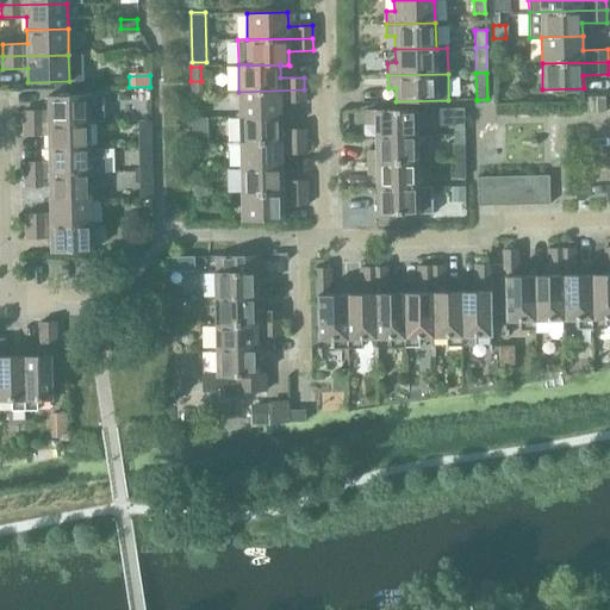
[(238,92),(240,117),(280,116),(280,103),(305,103),(304,89),(238,92)]
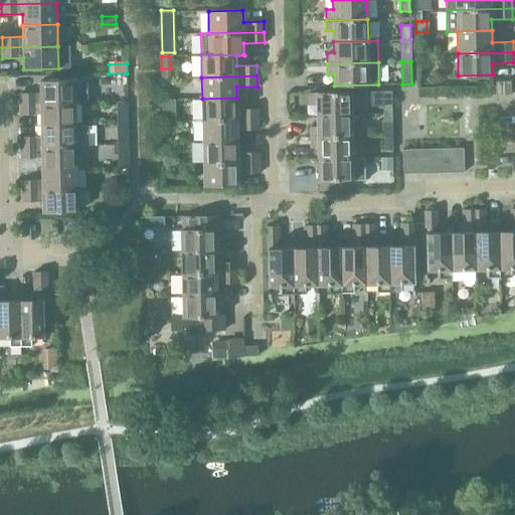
[(19,104),(74,103),(88,103),(87,80),(39,81),(40,94),(19,94),(19,104)]
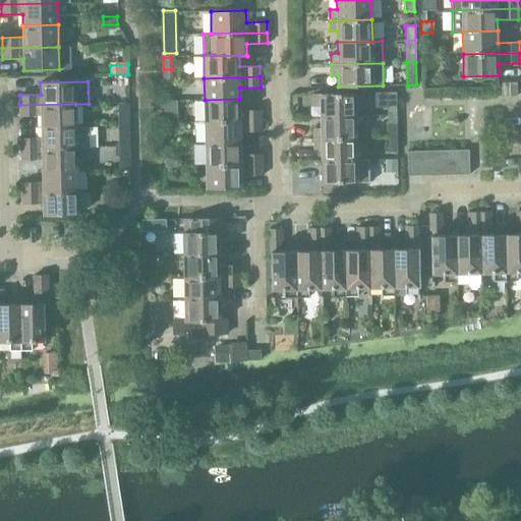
[(516,82),(501,82),(502,97),(517,96),(516,82)]
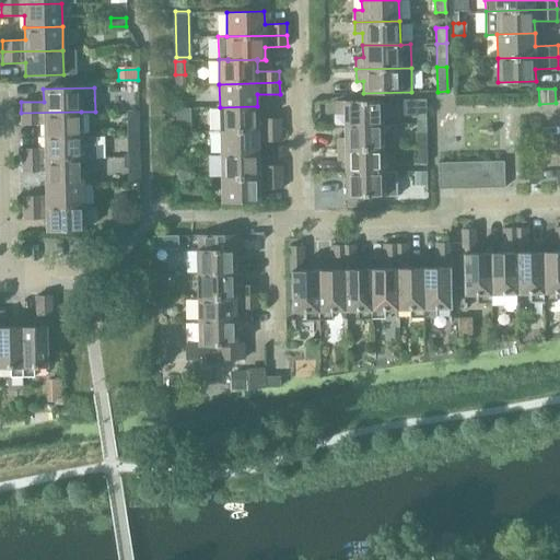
[(416,100),(416,115),(426,115),(426,113),(426,103),(426,98),(416,100)]
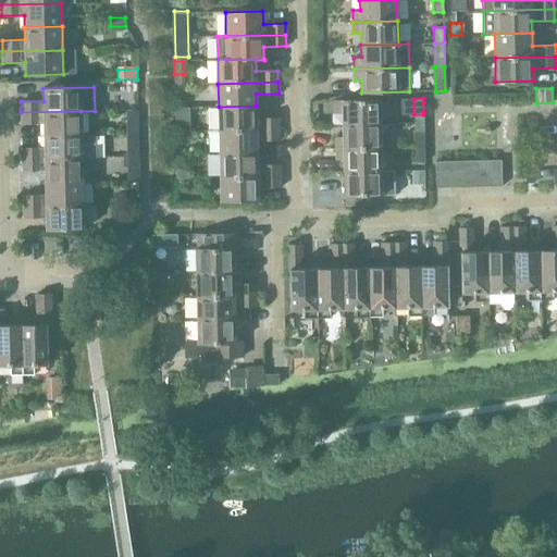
[(343,113),(343,125),(381,124),(380,99),(335,100),(335,113),(343,113)]
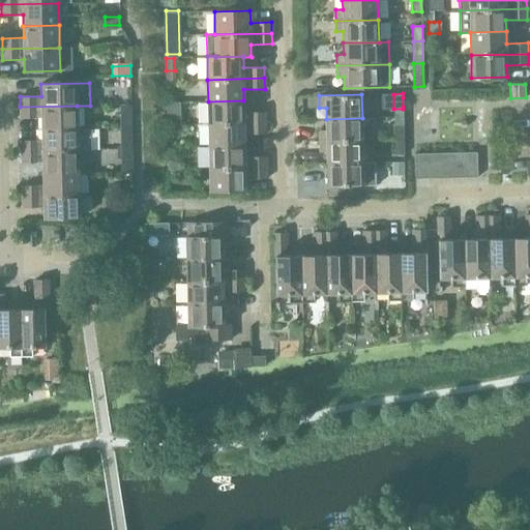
[(208,101),(208,124),(265,123),(265,112),(243,112),(243,100),(208,101)]
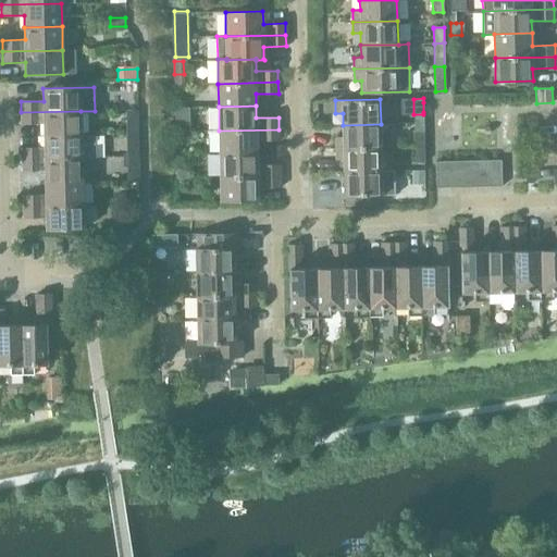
[(188,108),(174,108),(174,110),(174,120),(189,120),(188,108)]
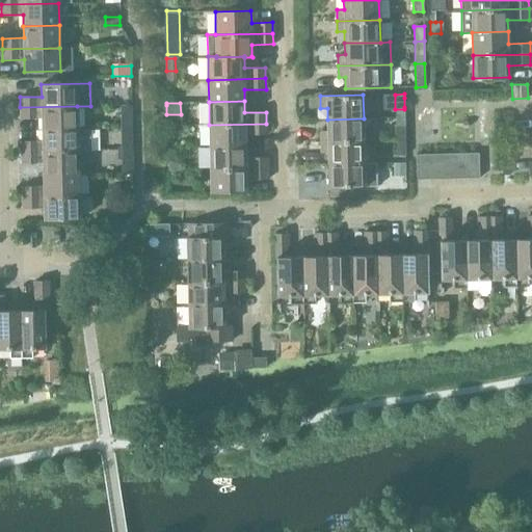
[(42,117),(42,130),(78,129),(77,106),(20,107),(21,118),(42,117)]
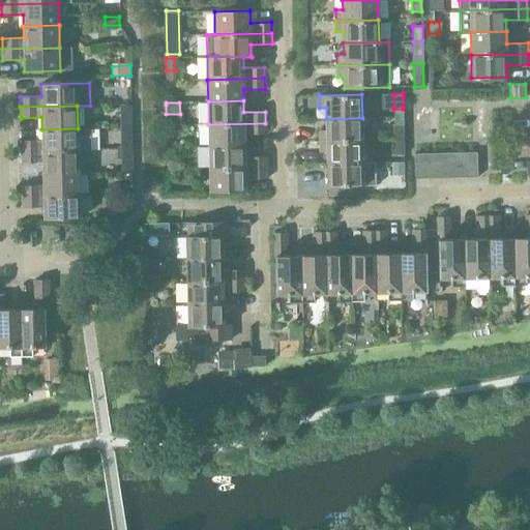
[(403,124),(403,109),(393,109),(394,124),(403,124)]
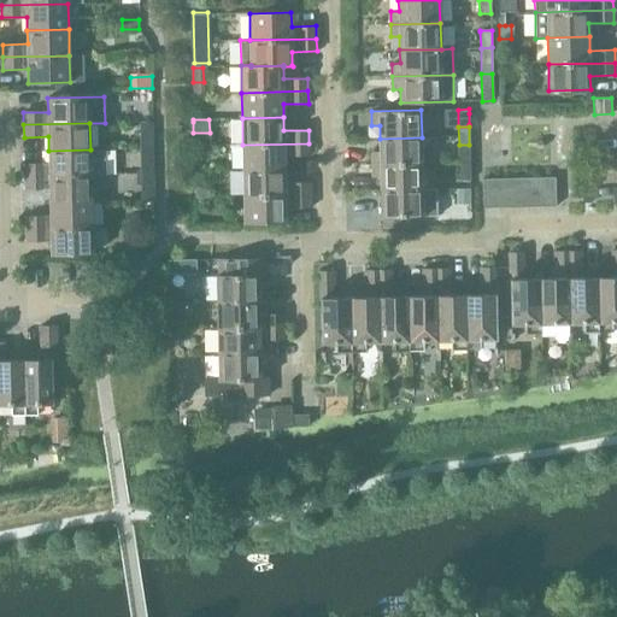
[(372,152),(372,164),(422,164),(422,137),(380,139),(380,152),(372,152)]
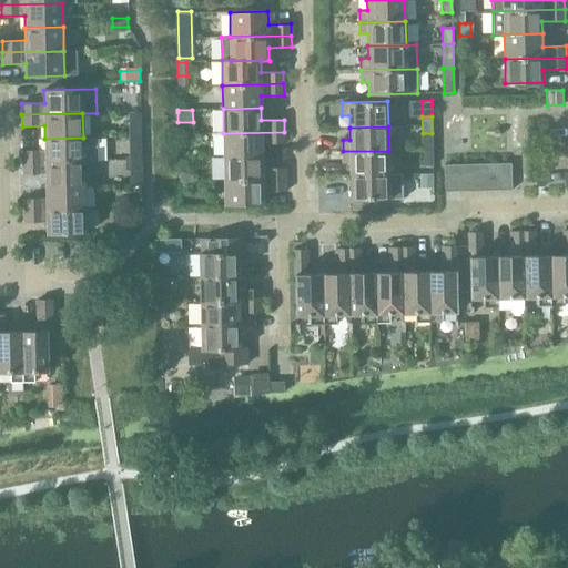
[(223,133),(224,156),(262,156),(262,143),(285,143),(284,132),(223,133)]
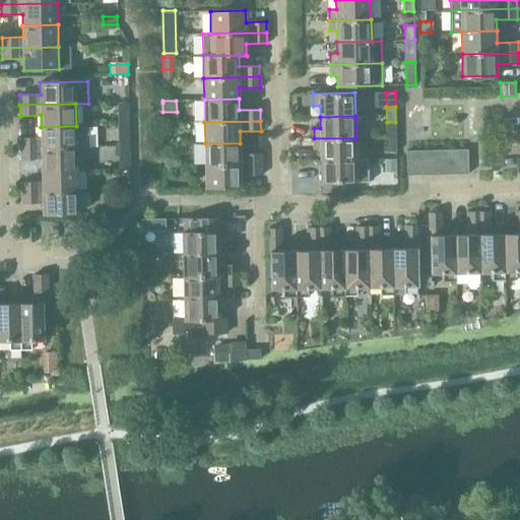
[(387,122),(387,137),(396,137),(396,133),(396,125),(395,122),(387,122)]
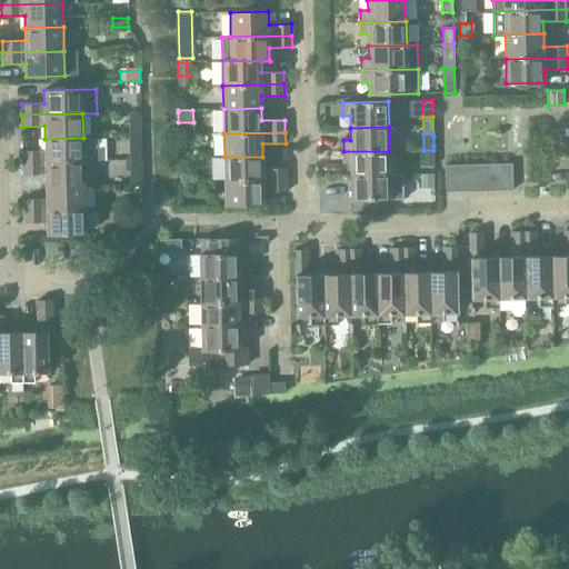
[(22,163),(83,161),(97,161),(97,138),(83,138),(45,139),(46,151),(22,151),(22,163)]
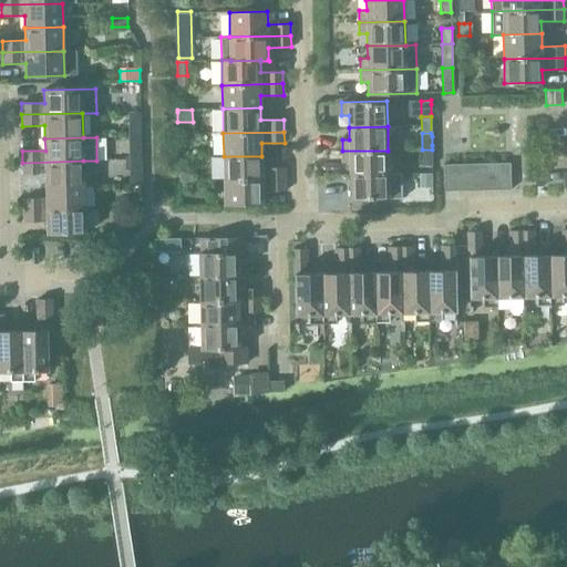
[(432,150),(422,150),(422,165),(432,165),(432,150)]
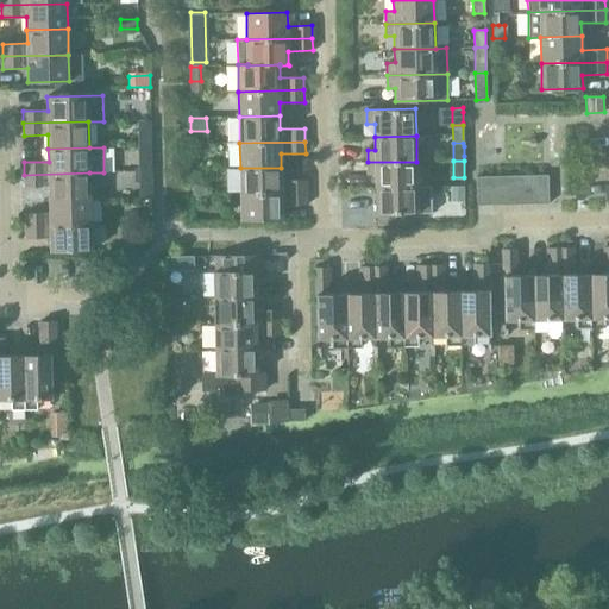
[(376,175),(376,188),(416,187),(416,162),(368,162),(368,175),(376,175)]
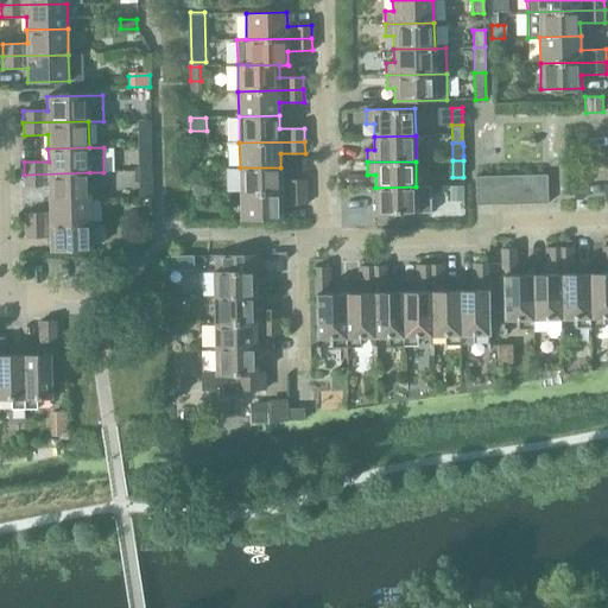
[(240,168),(240,194),(305,192),(305,179),(280,181),(280,168),(240,168)]
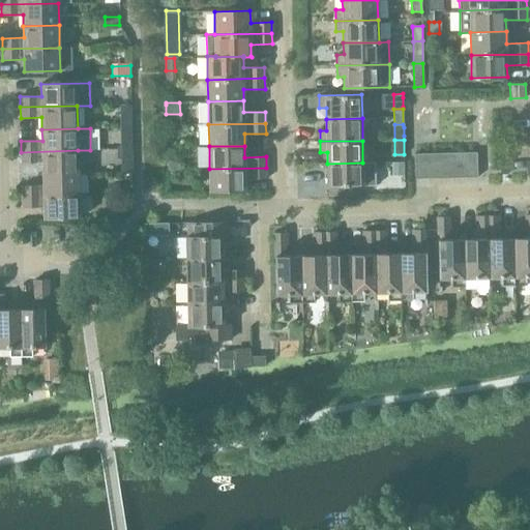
[(42,163),(42,174),(79,173),(78,150),(21,152),(21,163),(42,163)]
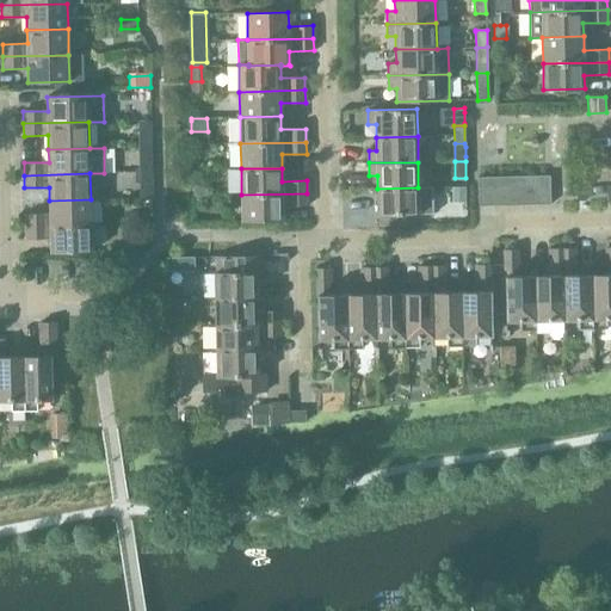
[(522,176),(507,177),(507,205),(522,204),(522,176)]
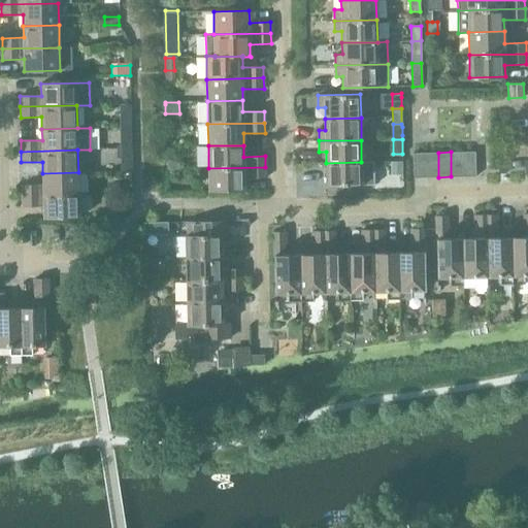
[(463,152),(451,152),(451,176),(463,176),(463,152)]
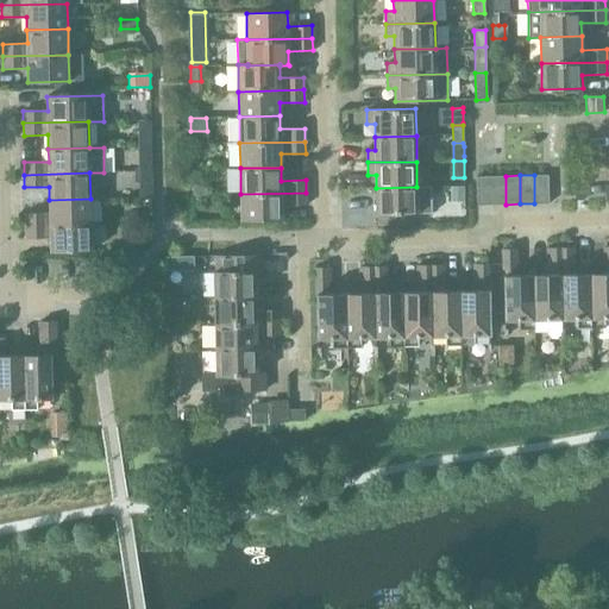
[(548,175),(534,175),(534,203),(548,203),(548,175)]
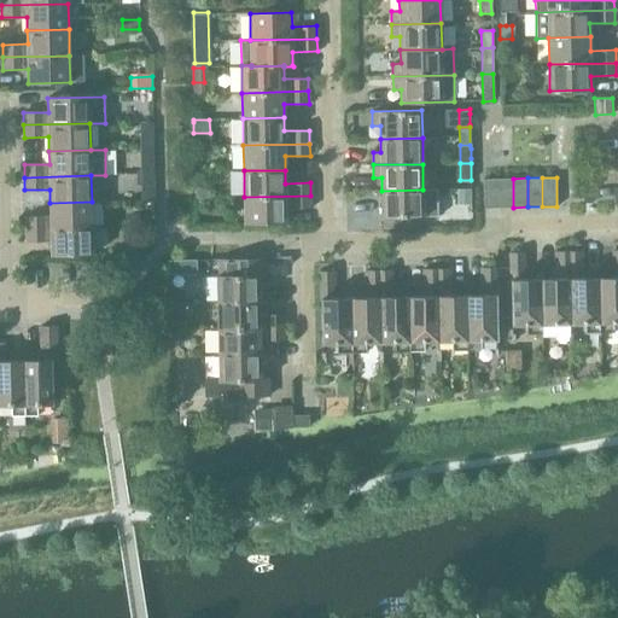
[(499,208),(499,179),(484,179),(484,208),(499,208)]
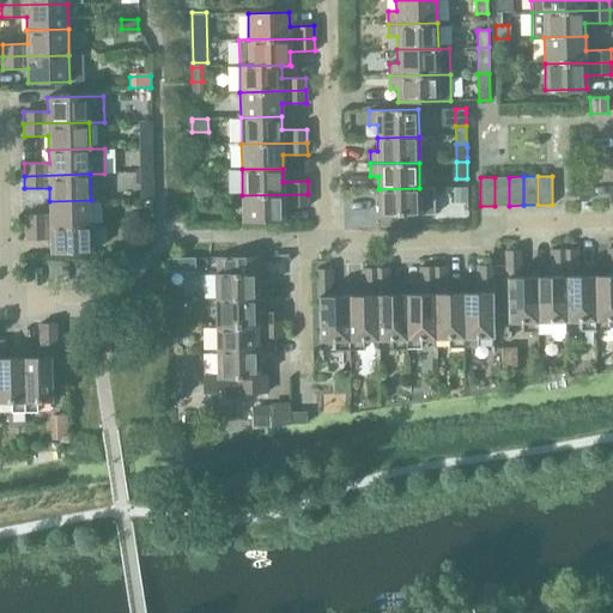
[(509,177),(495,177),(495,206),(509,206),(509,177)]
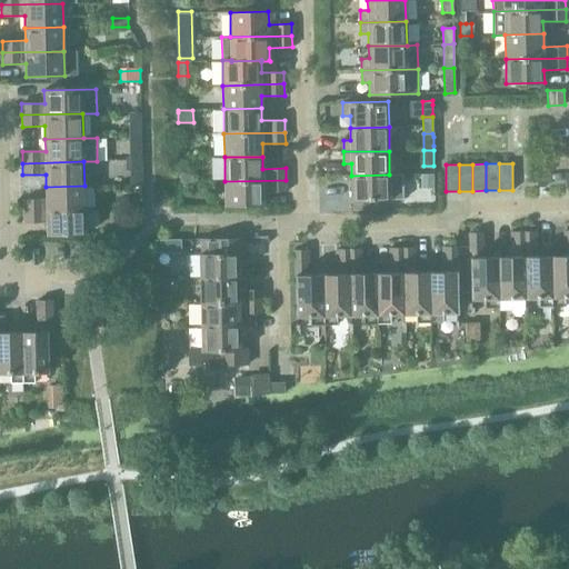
[(389,175),(351,176),(351,209),(382,209),(382,200),(390,200),(389,175)]
